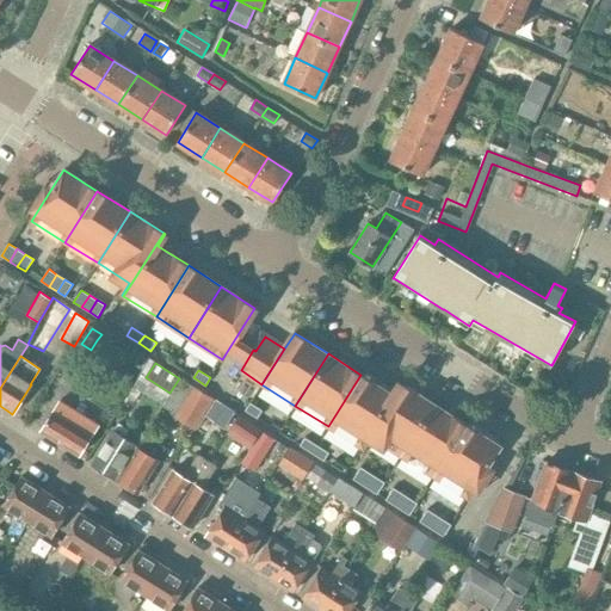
[(362,448),(402,383),(400,382),(393,395),(360,375),(328,426),(362,448)]
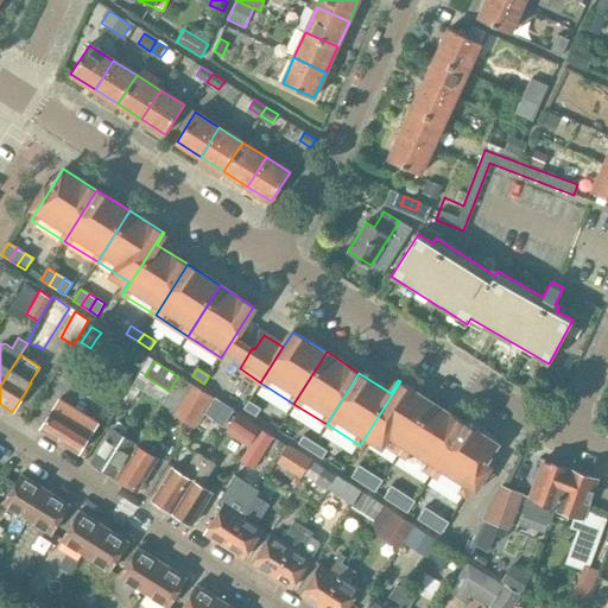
[(172,415),(195,429),(214,398),(191,384),(190,385),(179,379),(163,405),(175,412),(172,415)]
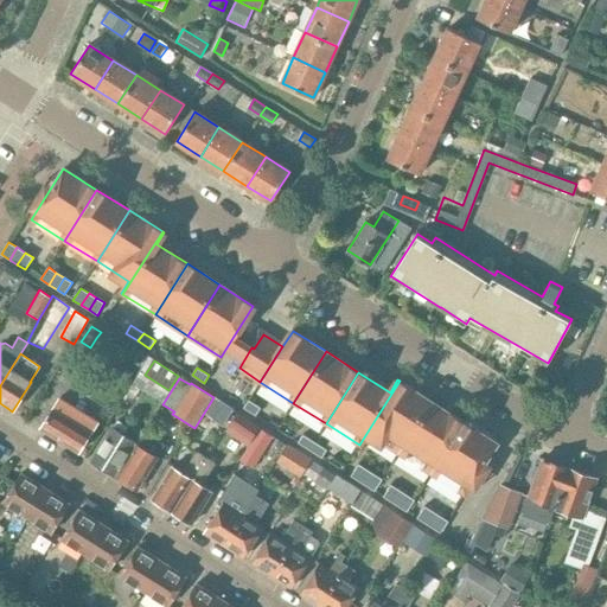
[(400,453),(432,402),(400,381),(359,445),(360,445),(369,433),(400,453)]
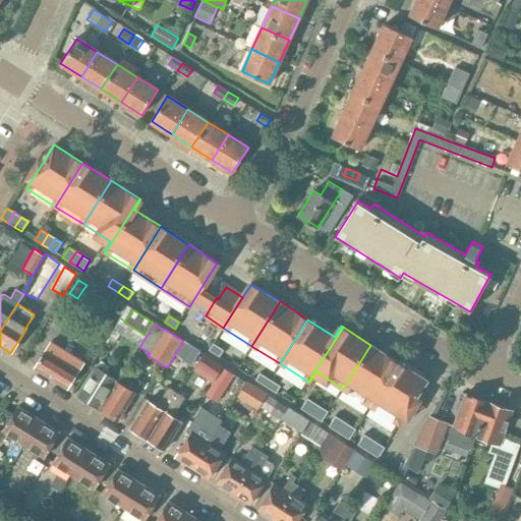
[(113,329),(104,343),(111,348),(120,334),(113,329)]
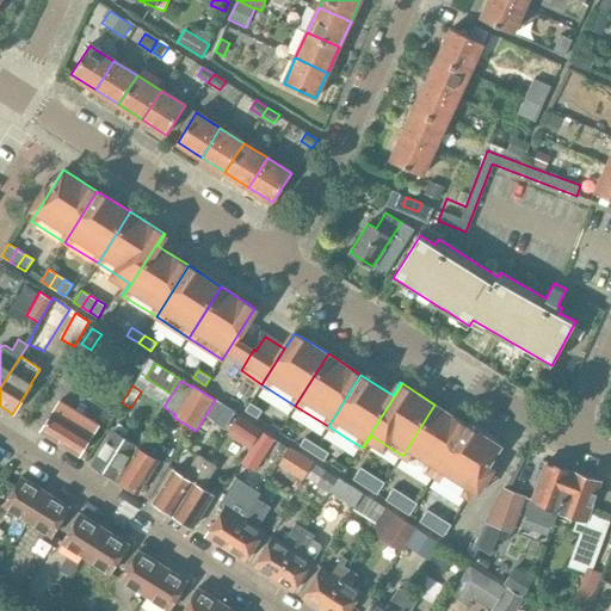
[(41,431),(79,456),(98,425),(60,401),(41,431)]
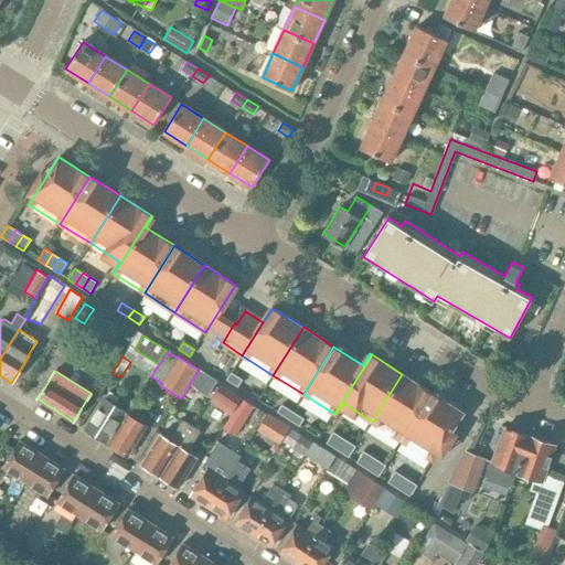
[(226,380),(238,386),(243,379),(232,372),(226,380)]
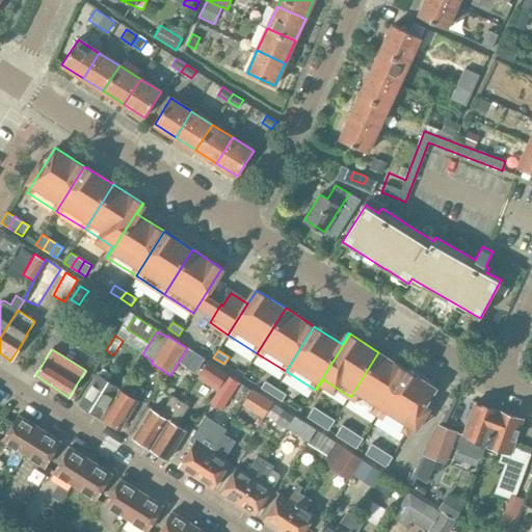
[(197,375),(207,361),(192,351),(183,366),(197,375)]
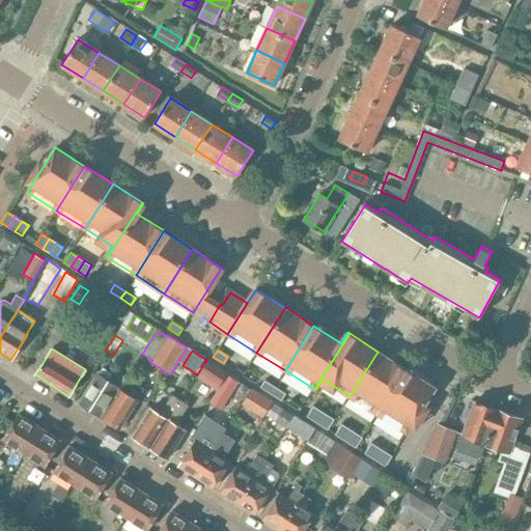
[(379,415),(407,370),(378,352),(350,396),(379,415)]
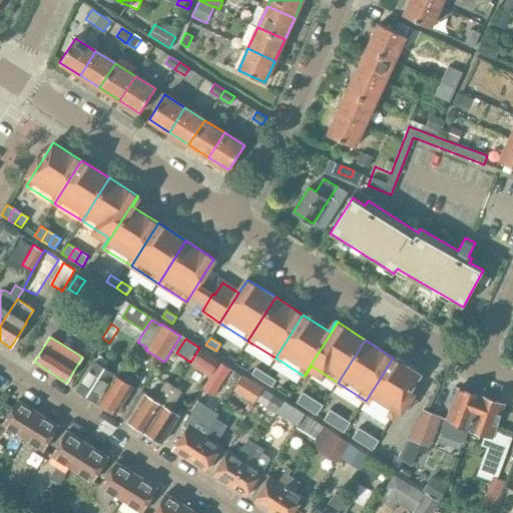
[(208,374),(216,362),(217,359),(199,348),(190,362),(208,374)]
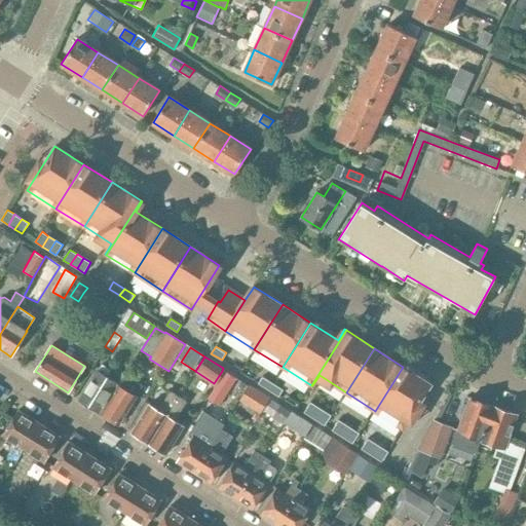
[(79,400),(98,411),(116,382),(108,377),(111,372),(101,365),(79,400)]
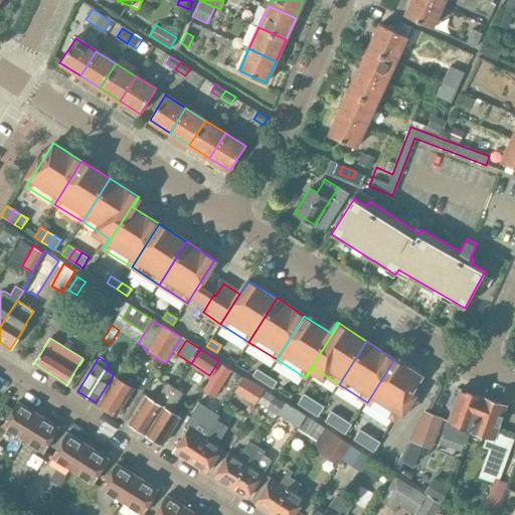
[(394,359),(367,402),(394,419),(421,376),(394,359)]
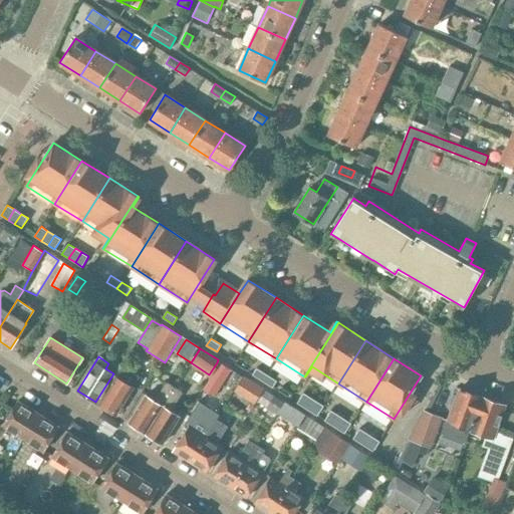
[(220,363),(203,390),(213,397),(230,370),(220,363)]
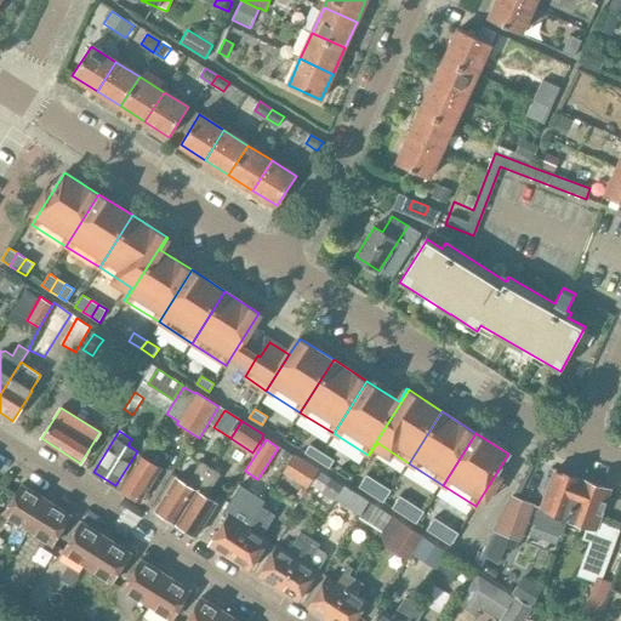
[(119,488),(140,500),(167,455),(147,442),(119,488)]
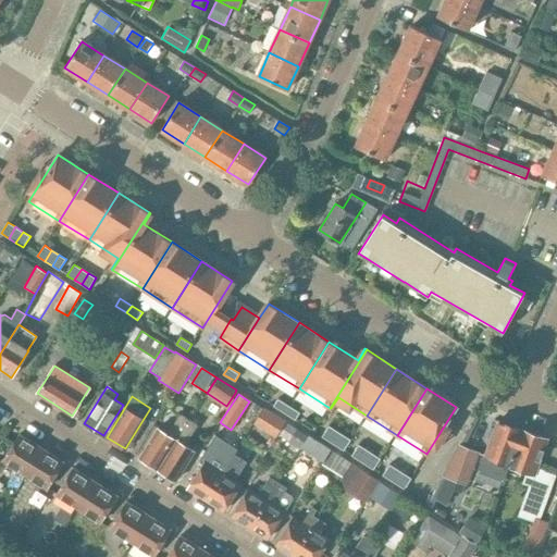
[(284,412),(289,406),(277,398),(273,406),(284,412)]
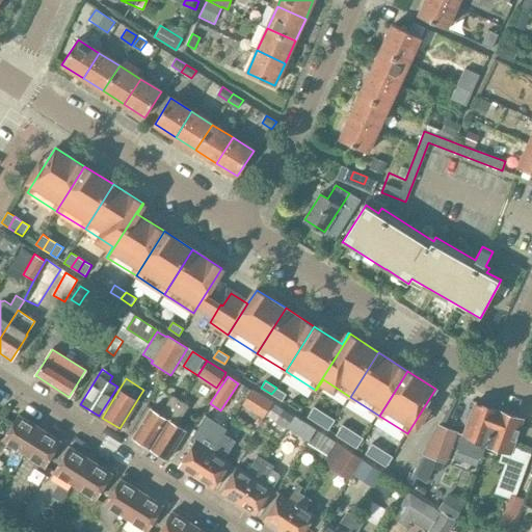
[(271,394),(282,401),(287,394),(276,388),(271,394)]
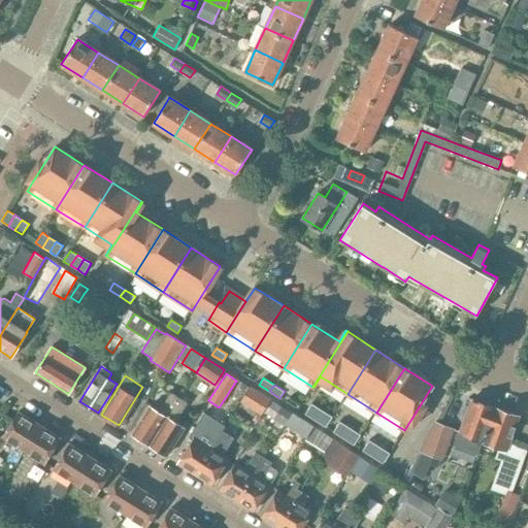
[(188,387),(179,398),(178,398),(149,444),(166,455),(184,427),(174,422),(187,403),(188,404),(194,394),(193,394),(195,391),(188,387)]
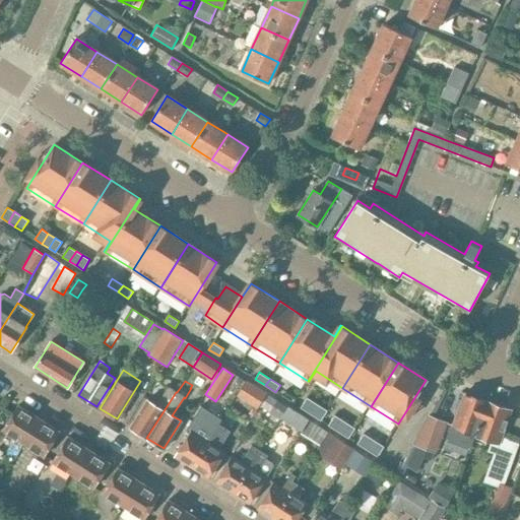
[(258,404),(263,396),(245,383),(239,391),(258,404)]
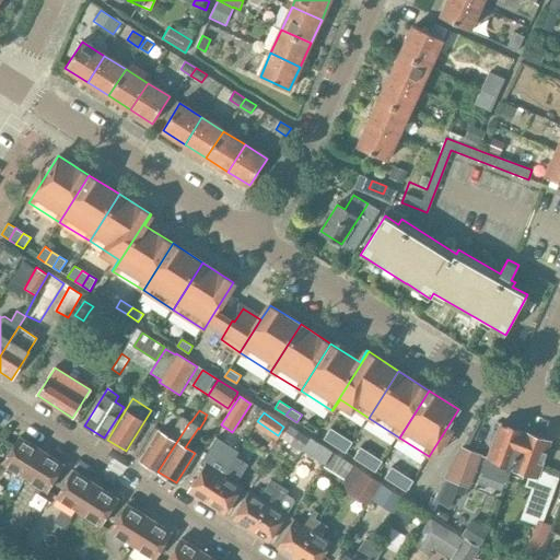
[(140,459),(158,471),(189,422),(183,418),(181,417),(168,436),(159,430),(140,459)]
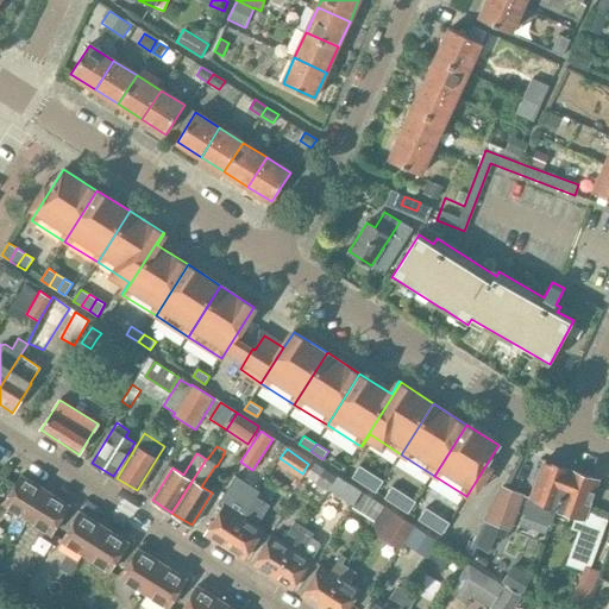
[(571,471),(544,460),(529,498),(528,498),(522,518),(550,528),(557,509),(571,471)]
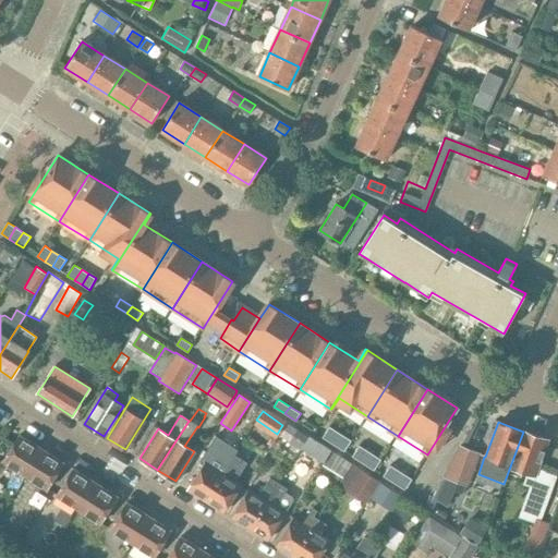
[(301,446),(307,436),(286,423),(279,433),(301,446)]
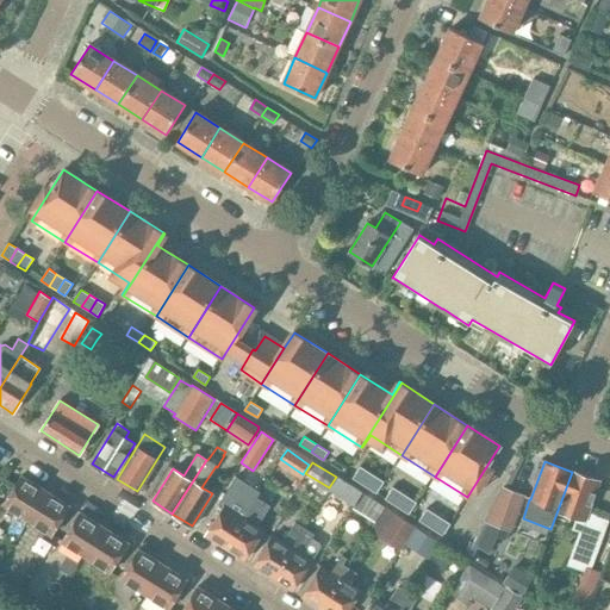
[(360,483),(368,471),(360,466),(353,478),(360,483)]
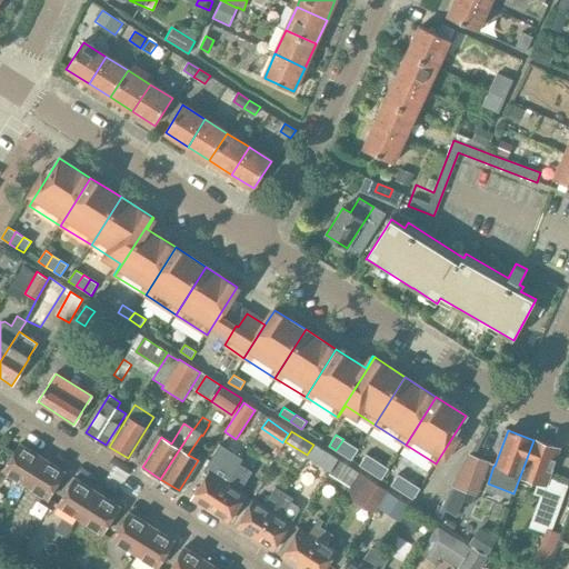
[(343,456),(351,445),(343,439),(336,450),(343,456)]
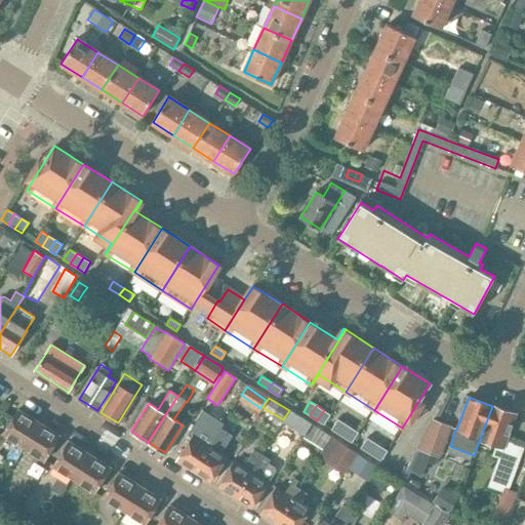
[(516,414),(492,406),(480,439),(503,448),(516,414)]
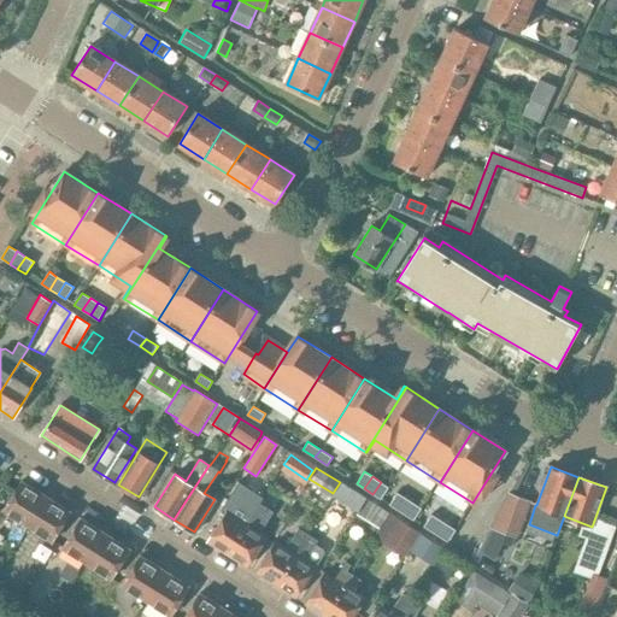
[(46,495),(39,491),(22,480),(3,510),(27,526),(46,495)]
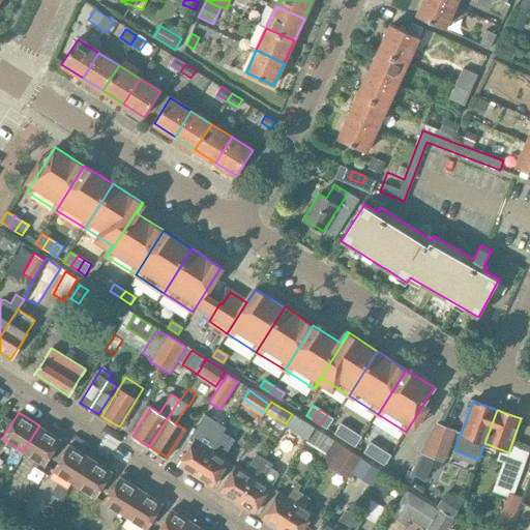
[(195,440),(178,464),(180,466),(195,475),(217,439),(217,440),(223,432),(226,427),(206,414),(190,437),(195,440)]
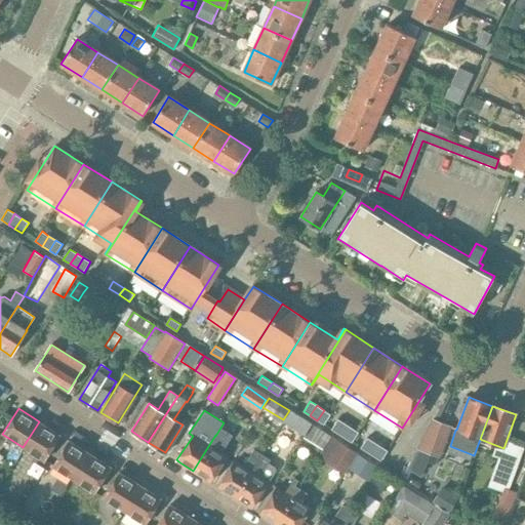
[(311,423),(290,410),(283,421),(304,435),(311,423)]
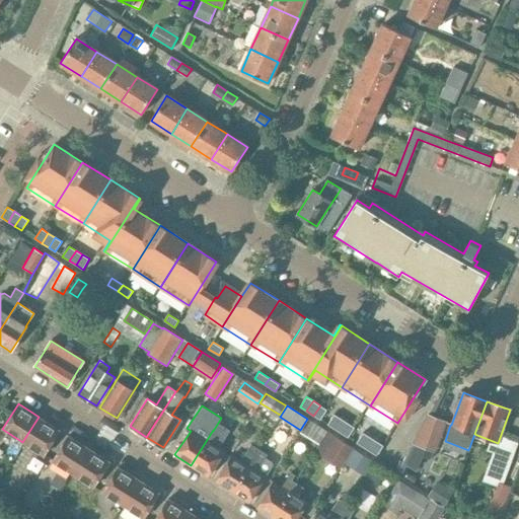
[(313,416),(320,420),(326,410),(320,405),(313,416)]
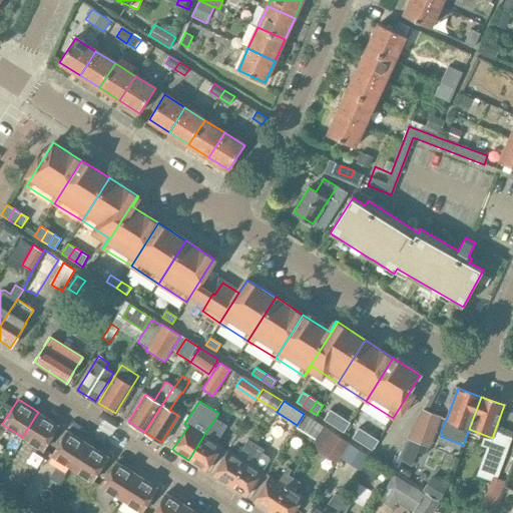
[(331,424),(337,414),(330,409),(324,419),(331,424)]
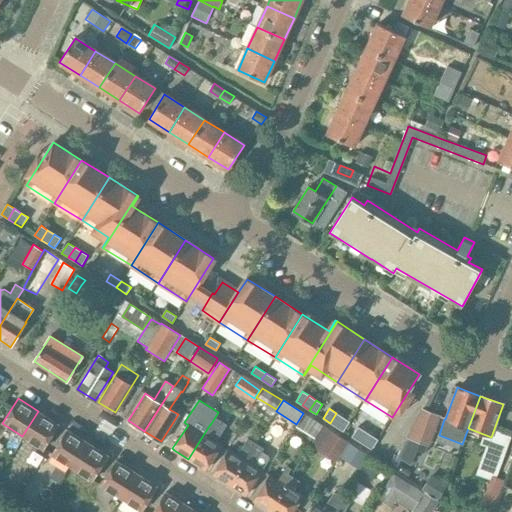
[(428,446),(438,416),(421,410),(404,445),(424,453),(426,445),(428,446)]
